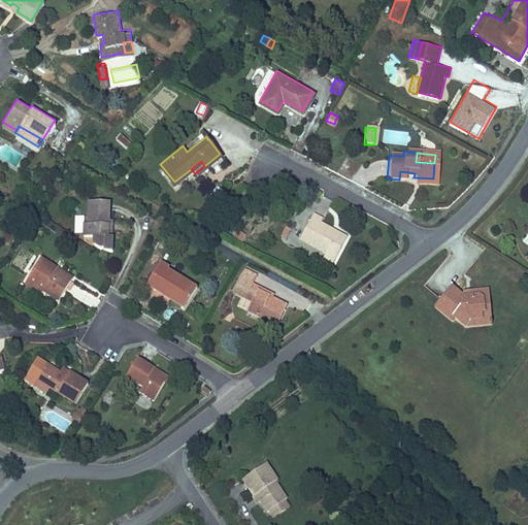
[(413,186),(432,187),(433,178),(414,177),(413,186)]
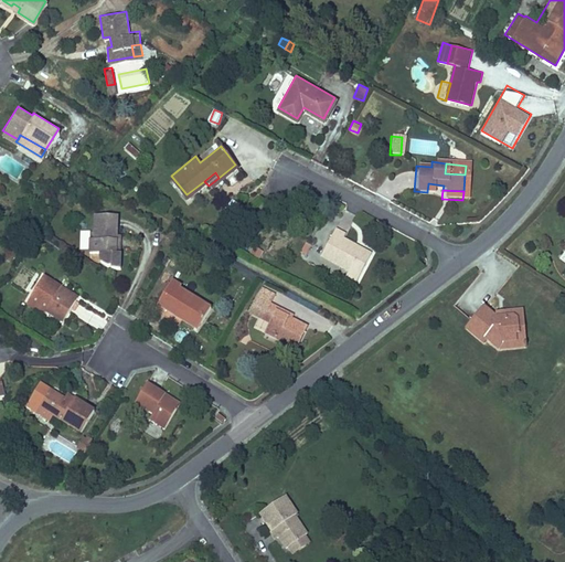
[(87,235),(86,250),(98,250),(98,258),(110,263),(114,263),(114,266),(123,266),(123,251),(116,251),(117,234),(117,212),(94,211),(93,236),(87,235)]
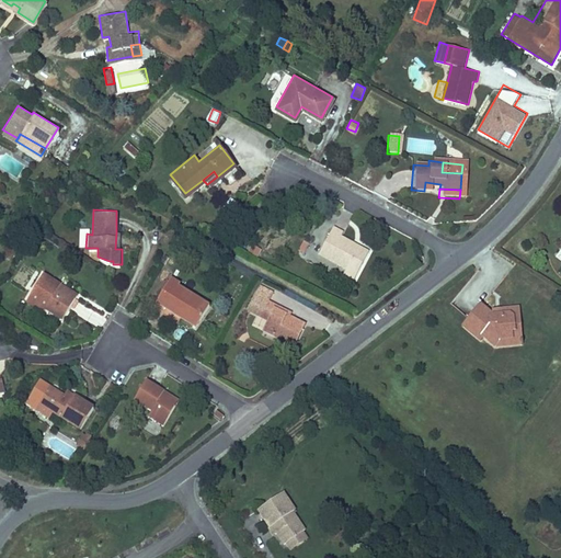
[(346,264),(355,269),(367,246),(341,232),(342,229),(332,224),(319,250),(346,264)]
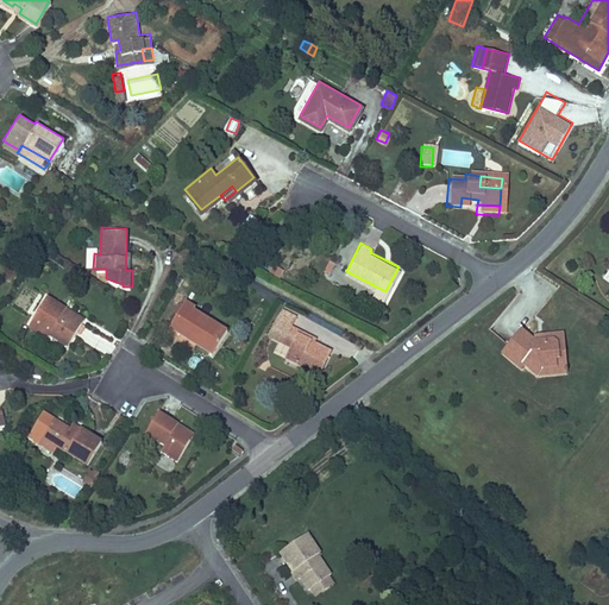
[(281,275),(284,268),(274,263),(270,270),(281,275)]
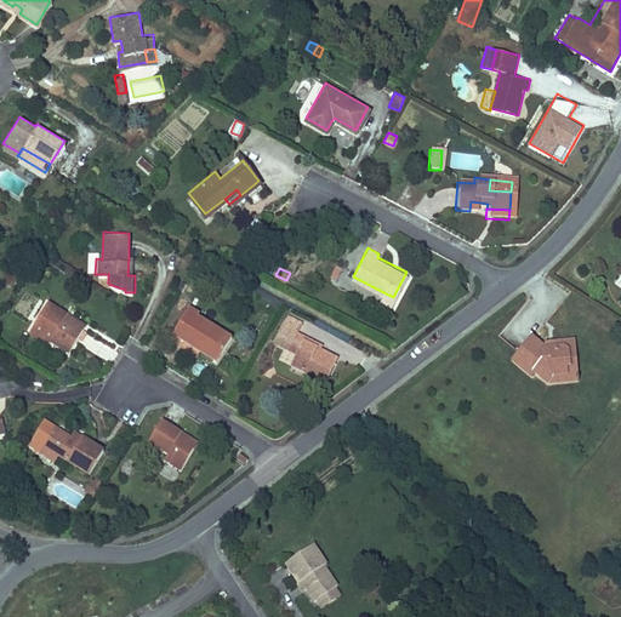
[(380,300),(389,304),(393,297),(383,292),(380,300)]
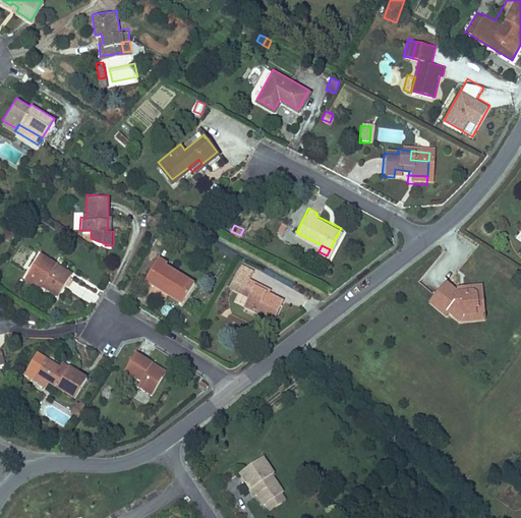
[(41,286),(57,295),(69,275),(54,266),(56,261),(40,250),(29,269),(45,278),(41,286)]
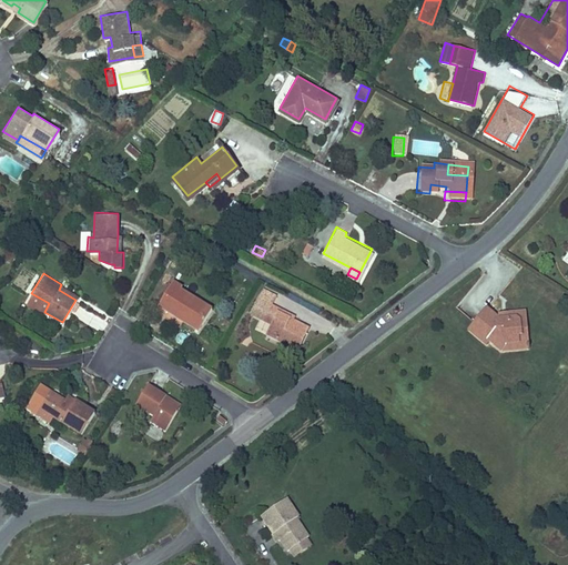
[(213,305),(173,280),(159,303),(199,329),(213,305)]
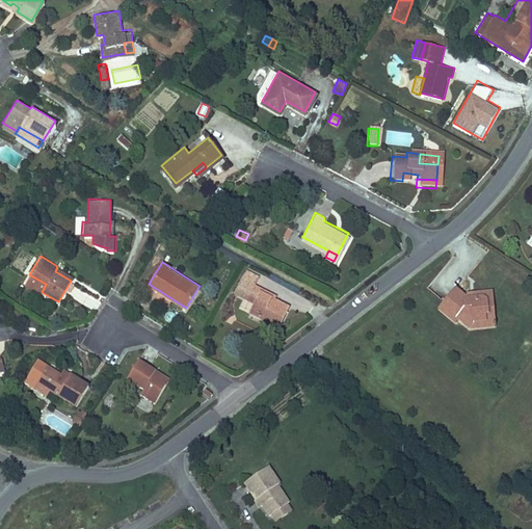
[(55,271),(71,281),(74,276),(57,266),(55,271)]
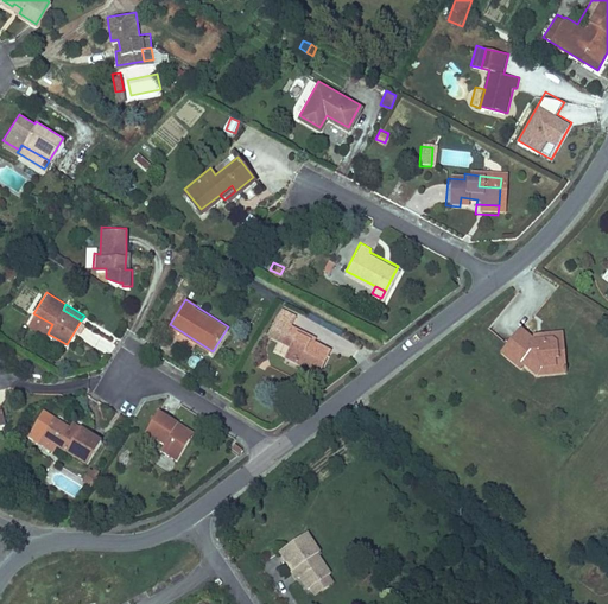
[(297,331),(299,326),(290,320),(295,312),(280,305),(267,331),(290,343),(284,354),(317,372),(329,347),(312,338),(297,331)]
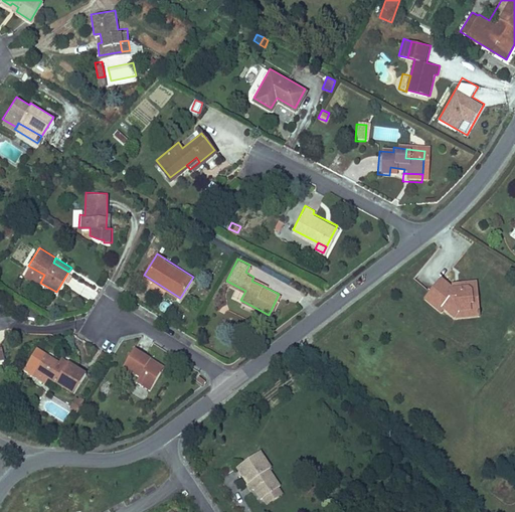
[(44,275),(28,266),(23,274),(39,284),(40,283),(44,275)]
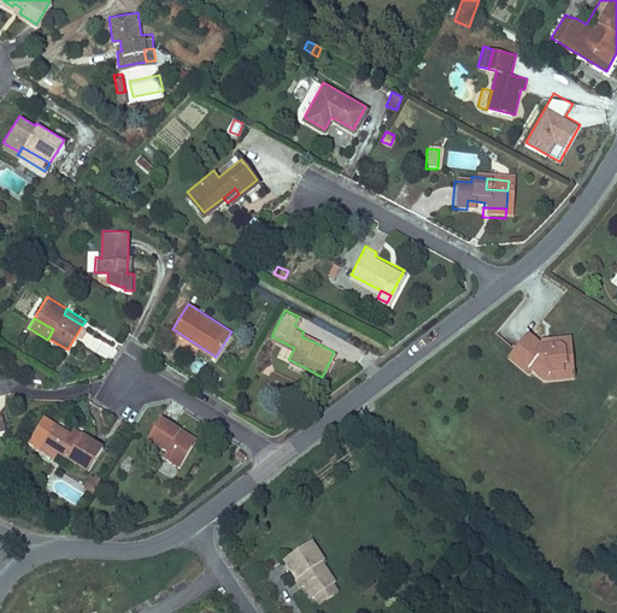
[(317,343),(319,339),(304,331),(301,336),(317,343)]
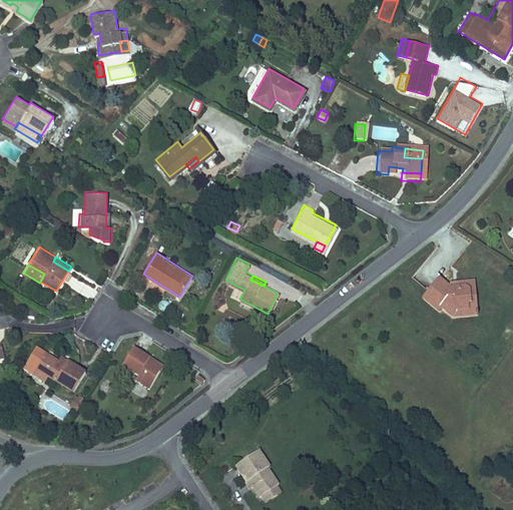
[(438,280),(422,299),(439,313),(442,310),(452,319),(477,316),(476,307),(475,307),(474,297),(470,292),(466,292),(466,283),(458,283),(458,289),(448,289),(438,280)]
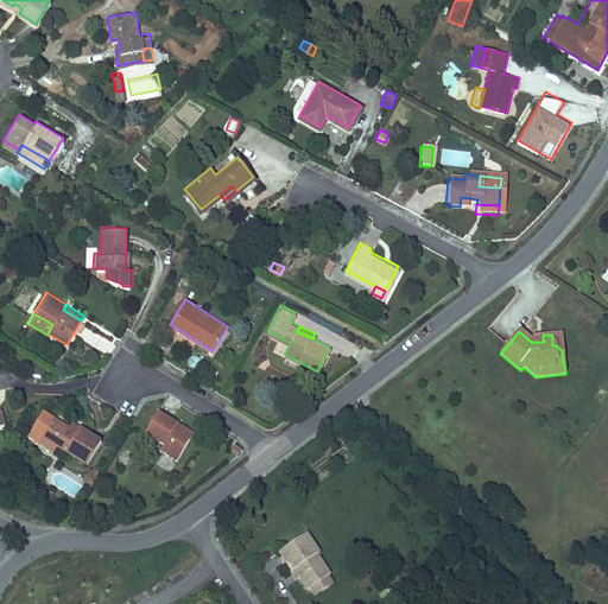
[(563,363),(564,363),(562,334),(552,335),(552,345),(557,345),(562,351),(563,363)]
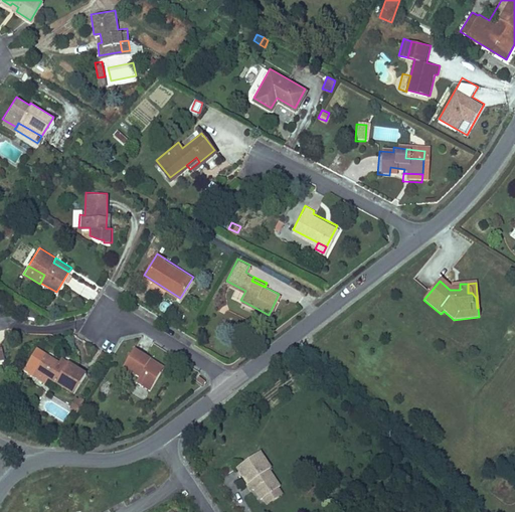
[(145,360),(149,354),(133,344),(122,363),(137,373),(133,379),(149,389),(161,370),(145,360)]
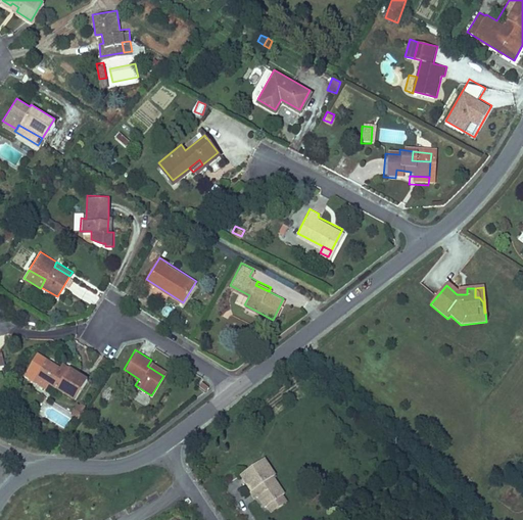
[(60,364),(47,355),(35,373),(48,382),(49,379),(76,396),(89,375),(69,363),(66,368),(60,364)]
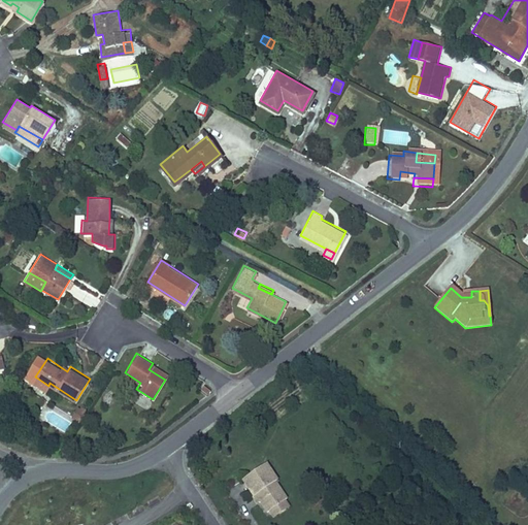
[(67,371),(70,366),(64,362),(61,367),(67,371)]
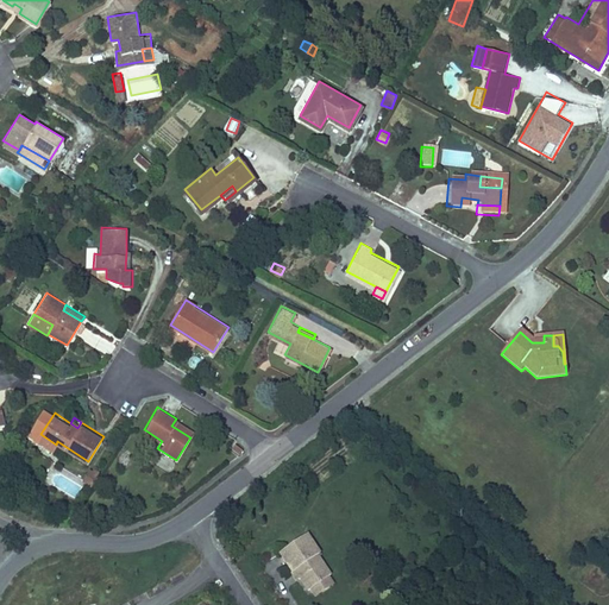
[(171,426),(190,438),(195,430),(176,418),(171,426)]
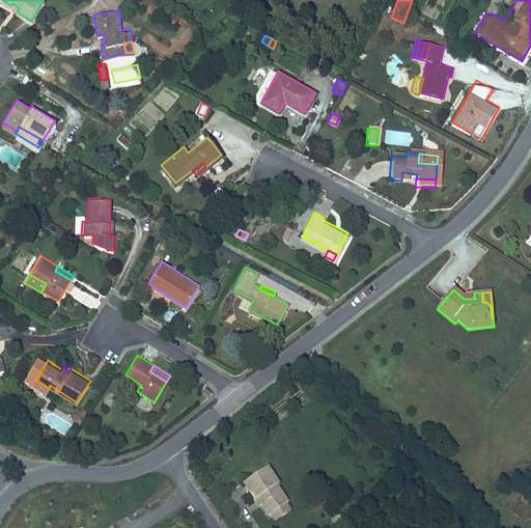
[(49,388),(35,379),(32,384),(46,392),(49,388)]
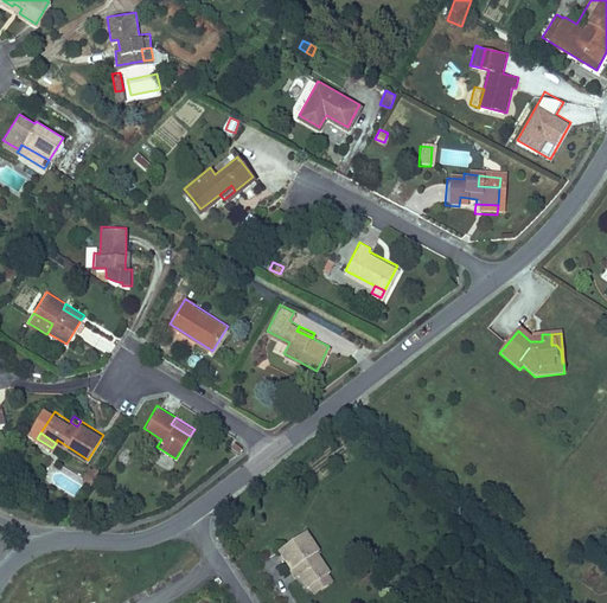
[(227,442),(235,449),(240,446),(230,438),(227,442)]
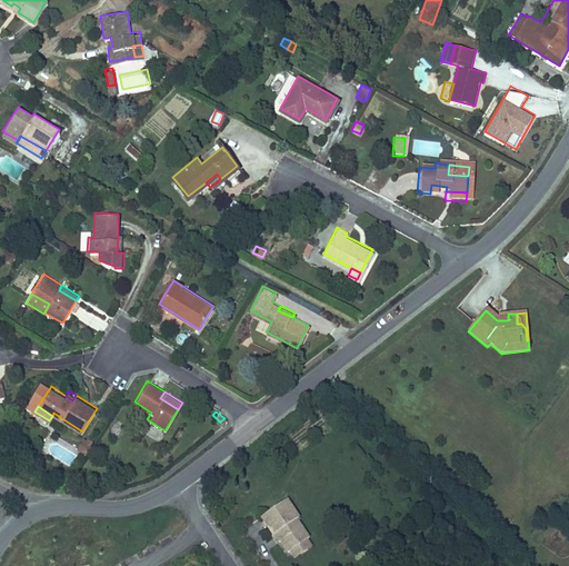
[(76,447),(85,453),(90,443),(85,439),(81,438),(76,447)]
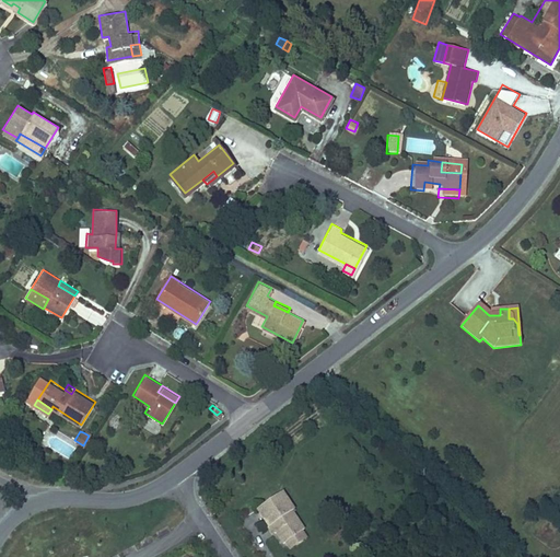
[(270,522),(272,521),(277,529),(284,538),(286,537),(303,526),(305,525),(293,508),(295,507),(284,489),(259,506),(270,522)]
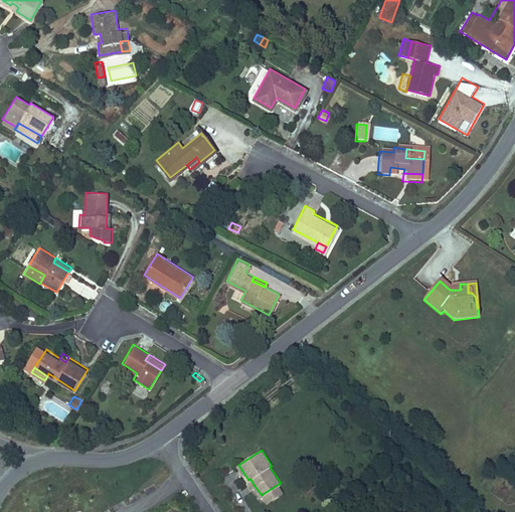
[(250,488),(254,486),(250,479),(248,480),(246,481),(250,488)]
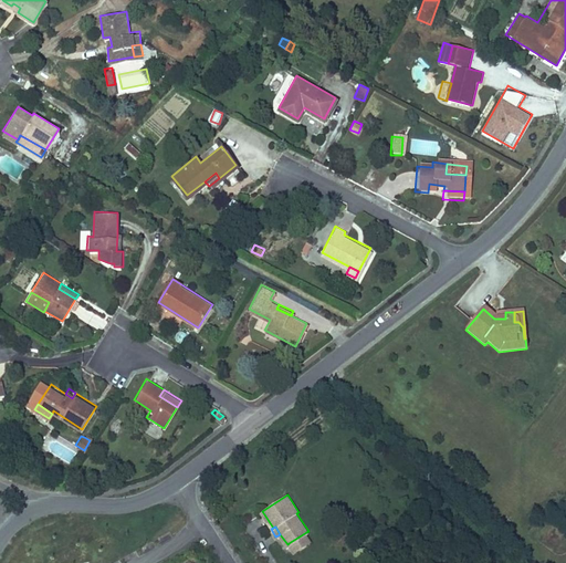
[(311,540),(306,532),(289,543),(293,551),(311,540)]
